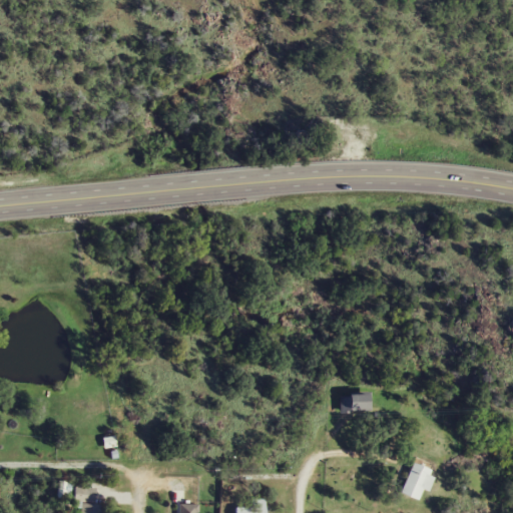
[(371,410),(371,395),(339,396),(339,410),(371,410)]
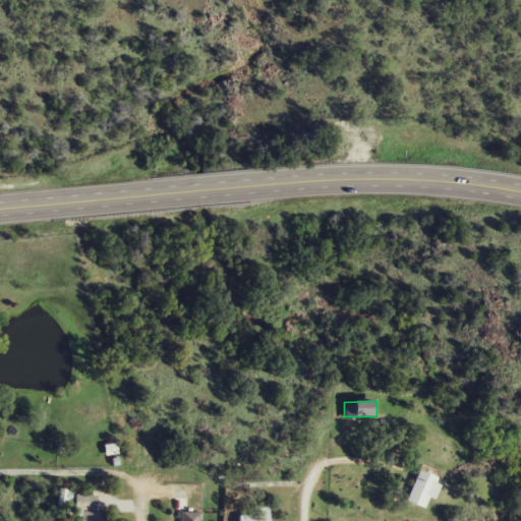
[(435,499),(443,478),(419,470),(407,502),(425,509),(429,498),(435,499)]
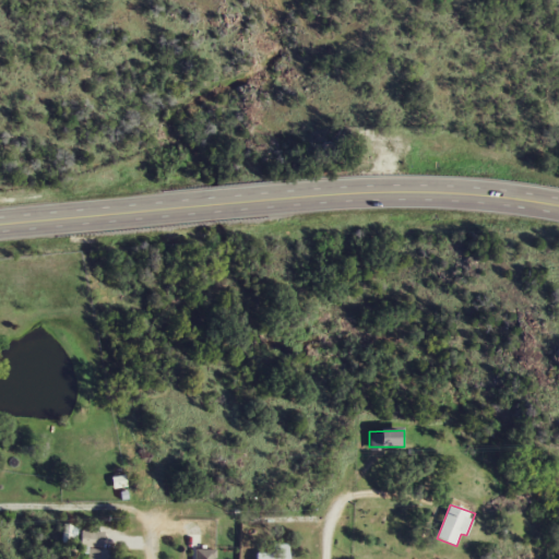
[(88,547),(87,558),(110,558),(111,550),(104,549),(105,532),(81,531),(80,547),(88,547)]
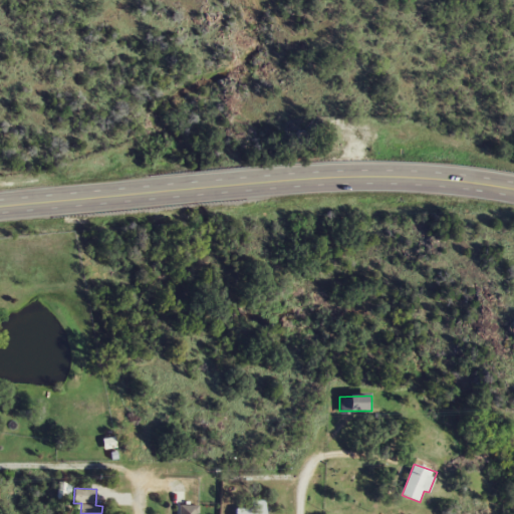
[(236,508),(235,513),(264,513),(264,502),(252,502),(252,508),(236,508)]
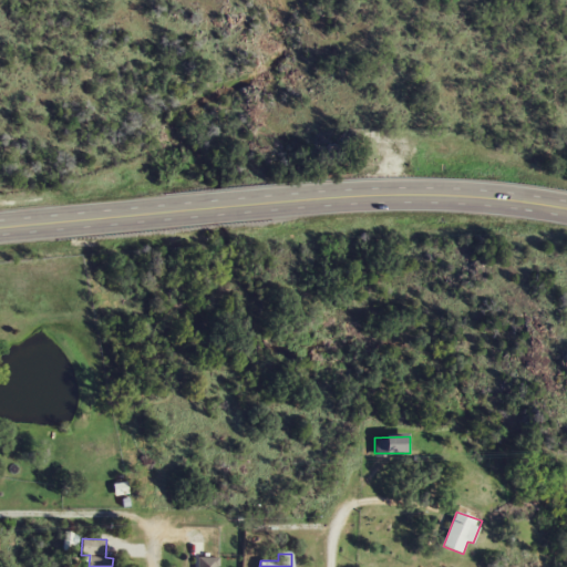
[(197,566),(220,566),(222,557),(197,557),(197,566)]
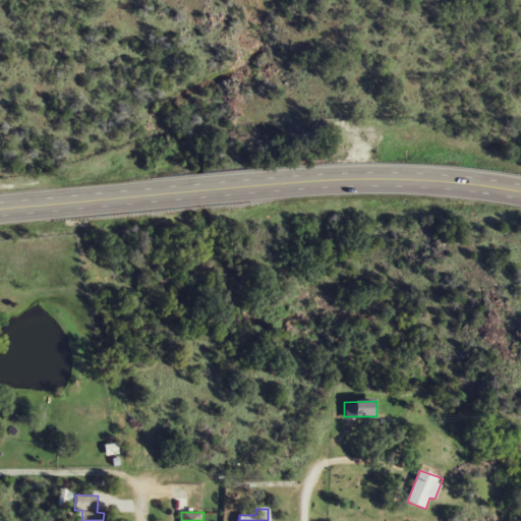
All buildings are outlined.
